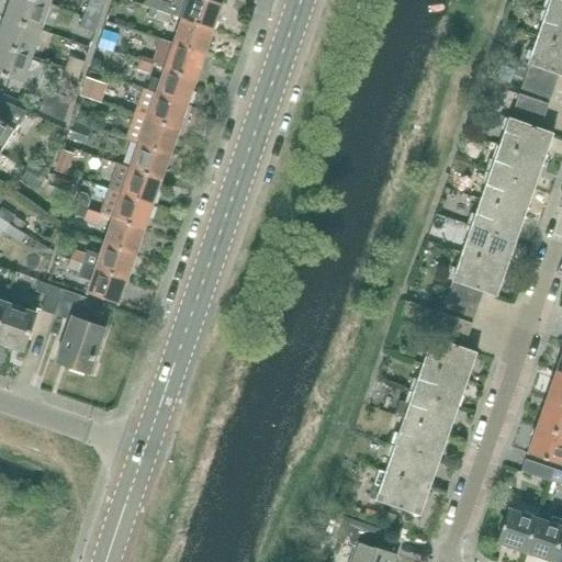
[(41,31),(49,4),(35,0),(10,0),(4,18),(41,31)]
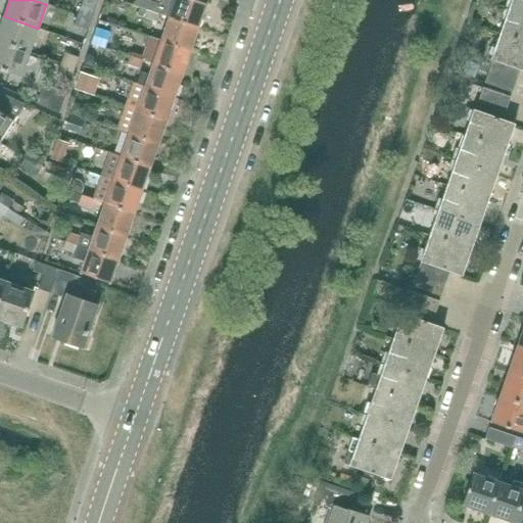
[(193,0),(160,0),(159,5),(144,0),(135,0),(133,6),(145,10),(157,14),(169,18),(198,29),(206,4),(193,0)]
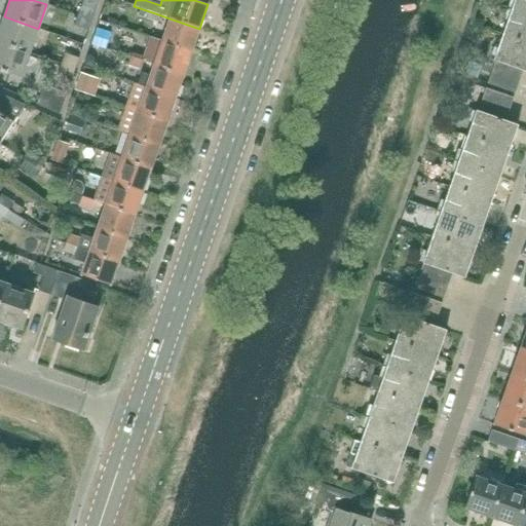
[(525,14),(525,0),(514,0),(512,9),(525,14)]
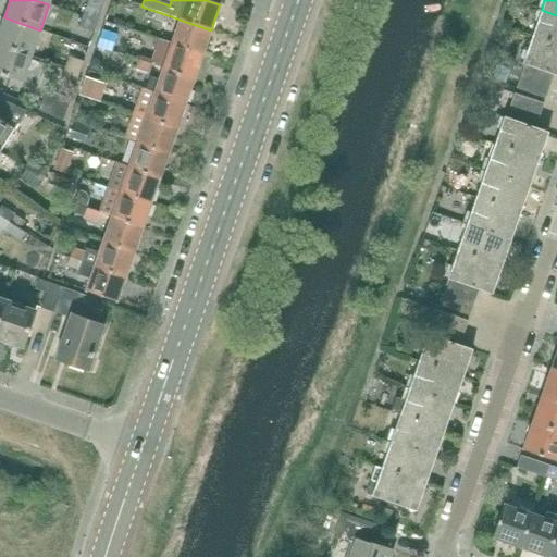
[(83,16),(97,22),(101,10),(86,4),(83,16)]
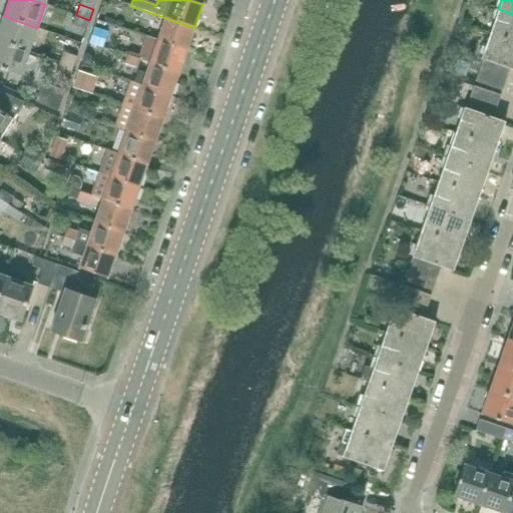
[(512,41),(512,14),(499,9),(490,34),(512,41)]
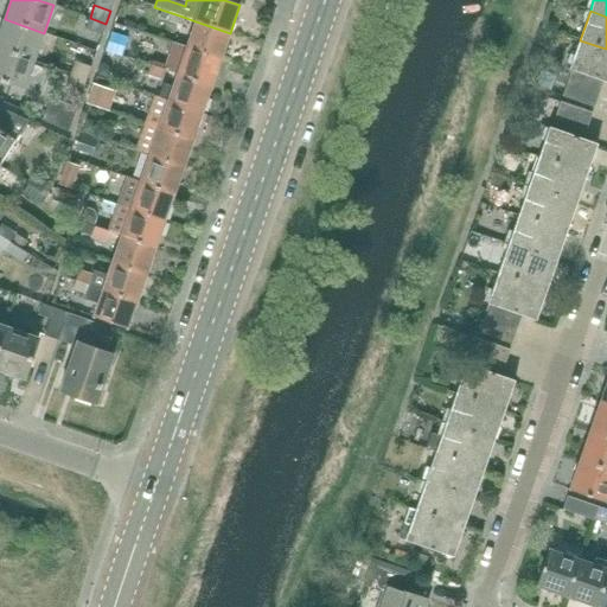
[(179,25),(183,17),(168,12),(166,20),(179,25)]
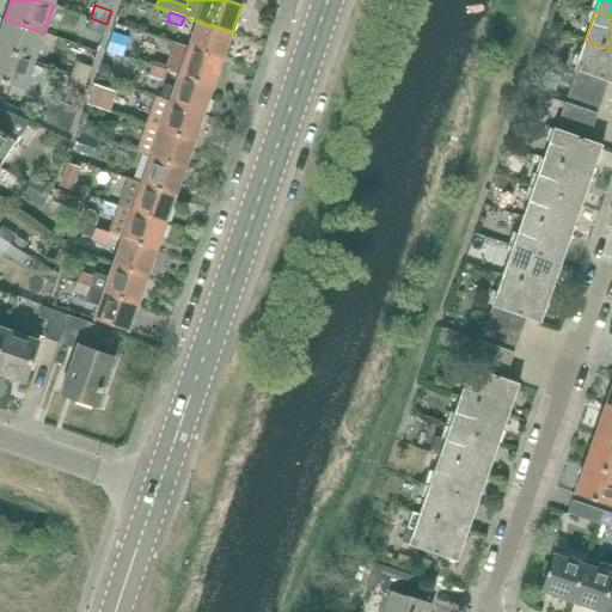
[(103,36),(106,24),(91,18),(86,30),(103,36)]
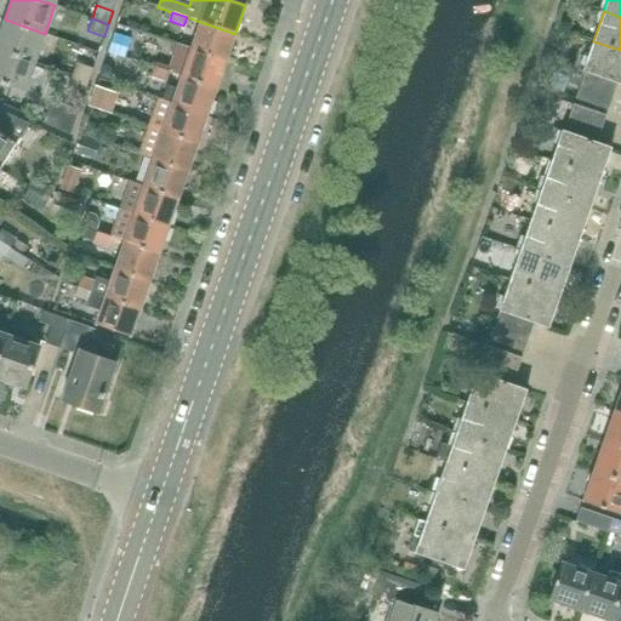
[(0,50),(34,62),(45,34),(5,20),(0,33),(0,50)]
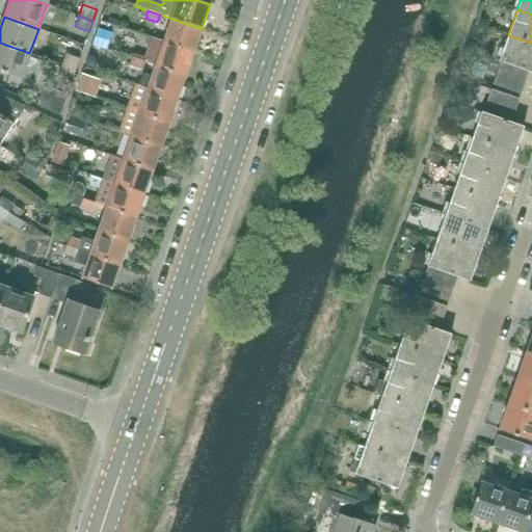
[(193,52),(202,29),(171,19),(163,42),(193,52)]
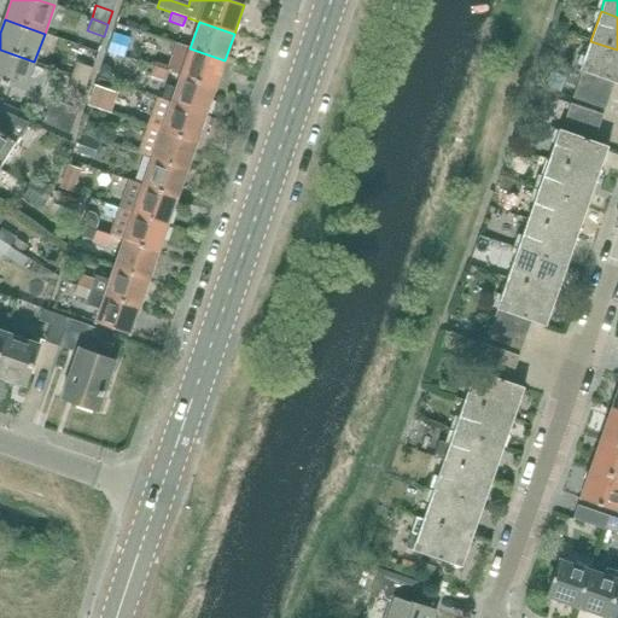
[(124,57),(130,39),(114,33),(106,51),(124,57)]
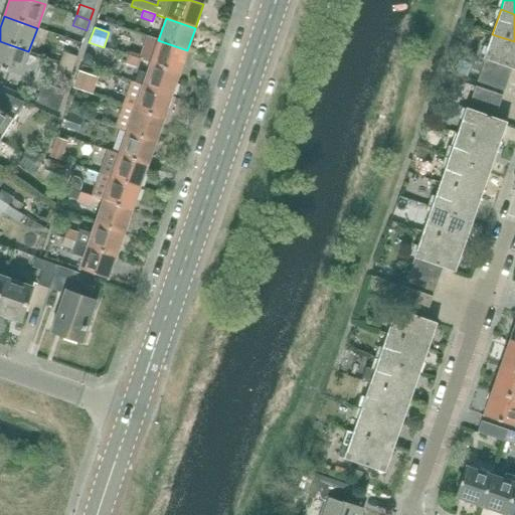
[(514,69),(514,41),(492,34),(483,59),(485,60),(512,69),(514,69)]
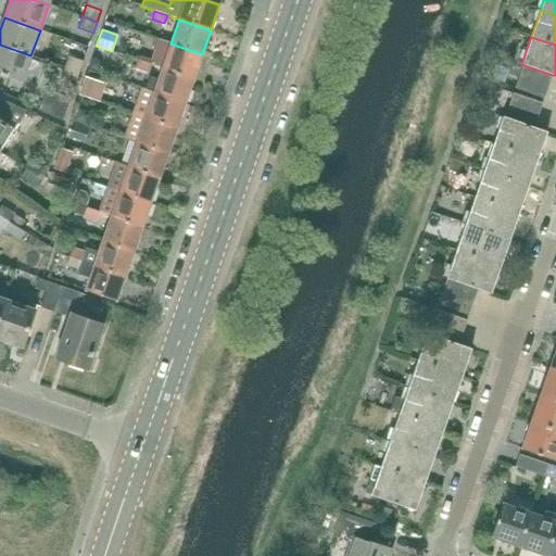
[(193,79),(202,54),(171,43),(159,39),(150,64),(163,68),(193,79)]
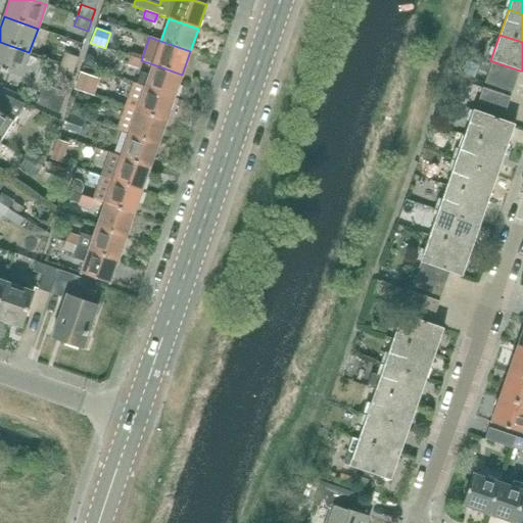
[(0,69),(20,77),(29,52),(0,42),(0,69)]
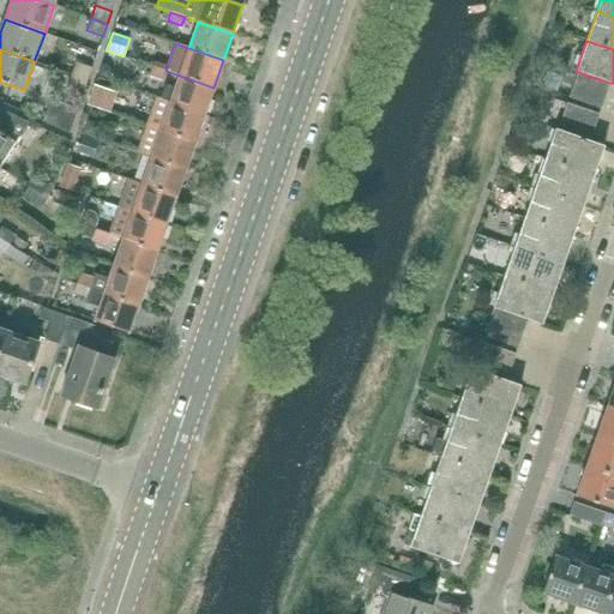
[(71,74),(88,80),(92,67),(76,61),(71,74)]
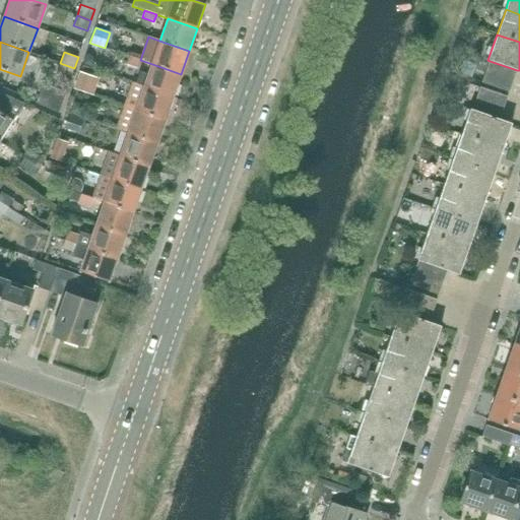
[(138,68),(140,60),(129,56),(126,64),(138,68)]
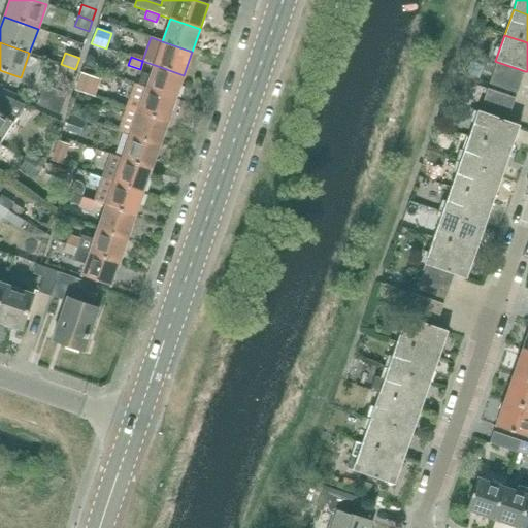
[(521,81),(525,71),(497,62),(494,72),(521,81)]
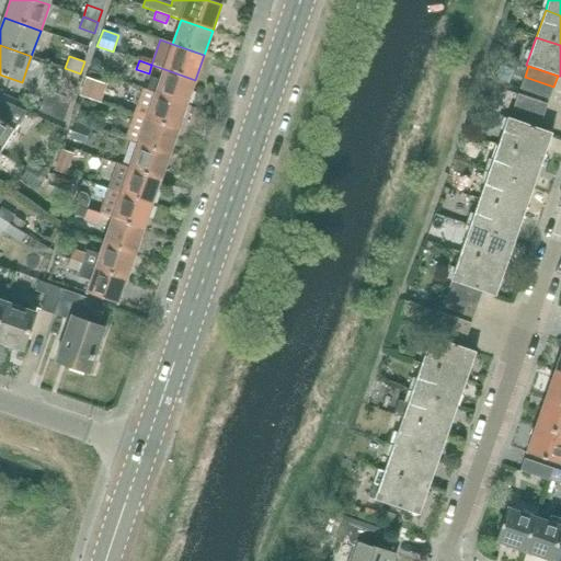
[(77,84),(80,73),(65,68),(61,79),(77,84)]
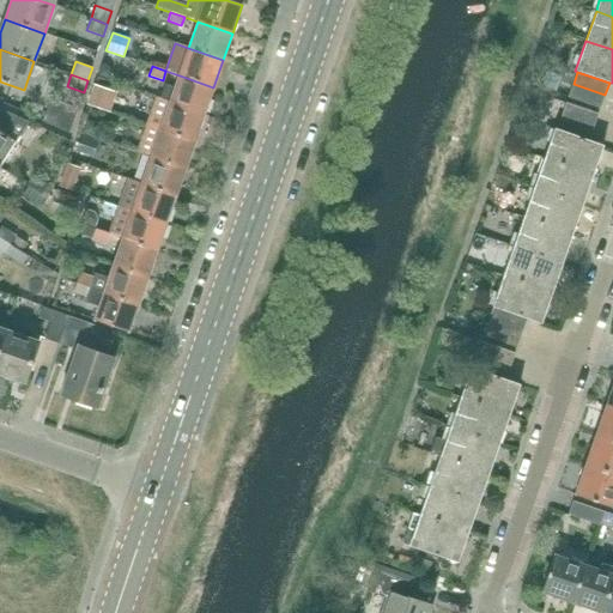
[(213,87),(180,76),(175,87),(164,84),(159,99),(170,103),(204,115),(213,87)]
